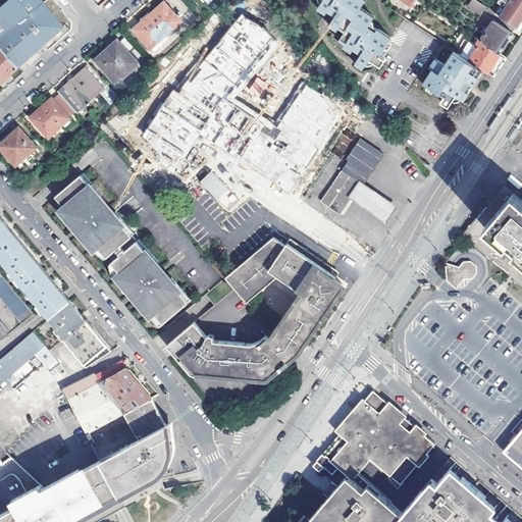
[(8,0),(0,7),(0,38),(43,3),(40,0),(8,0)]
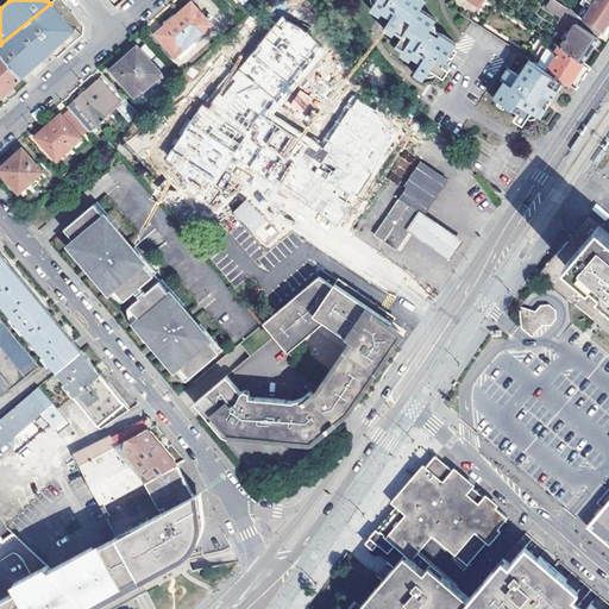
[(438,74),(445,79),(451,70),(443,66),(444,62),(446,63),(458,45),(438,31),(435,27),(434,26),(437,22),(421,11),(427,0),(371,0),(372,5),(375,6),(372,11),(381,17),(383,14),(393,20),(385,31),(394,37),(397,32),(403,37),(397,48),(405,52),(402,56),(412,62),(414,58),(422,64),(415,75),(425,81),(428,75),(429,76),(437,76),(438,74)]
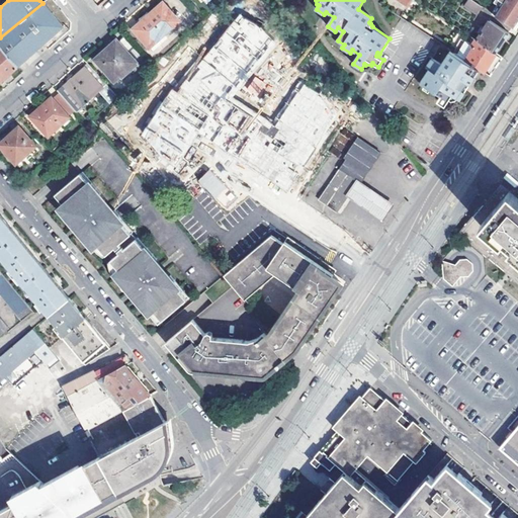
[(468,0),(465,5),(477,13),(482,5),(472,0),(468,0)]
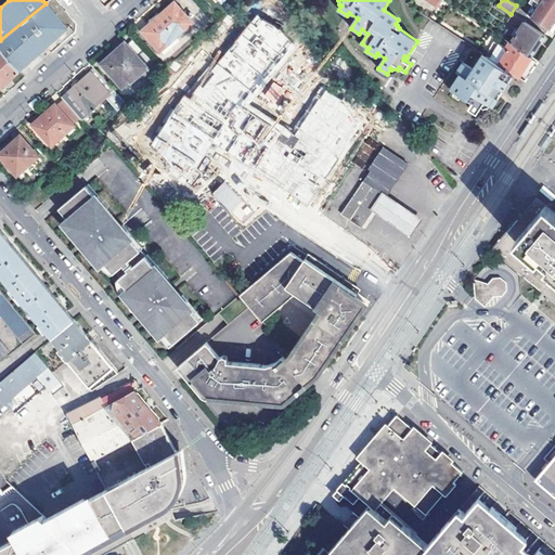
[(554,0),(539,0),(538,21),(551,29),(554,24),(554,23),(554,0)]
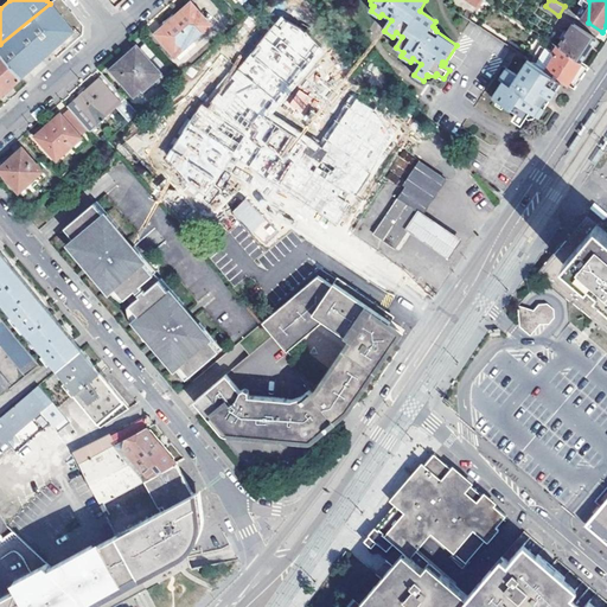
[(74,33),(50,4),(0,44),(0,55),(0,56),(21,78),(48,56),(52,51),(74,33)]
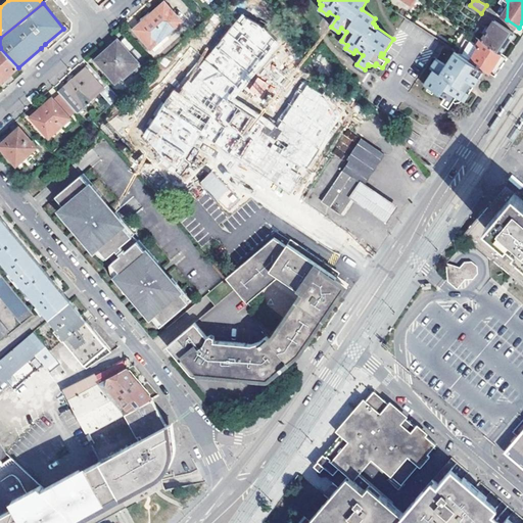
[(135,29),(151,48),(165,35),(167,36),(182,22),(165,3),(145,20),(135,29)]
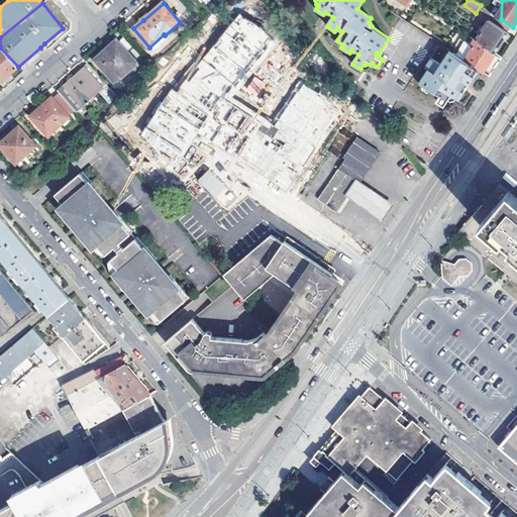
[(241,10),(235,16),(240,20),(246,14),(241,10)]
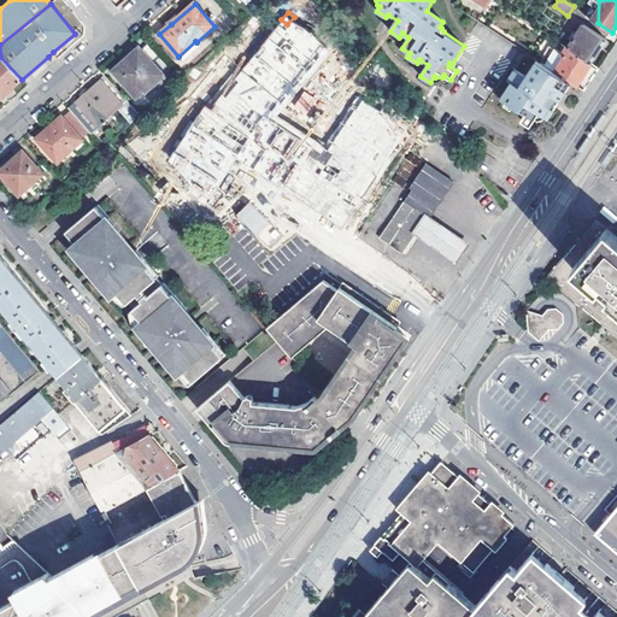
[(277,116),(329,51),(317,34),(294,17),(287,24),(281,19),(264,41),(268,45),(254,60),(251,57),(238,74),(241,76),(228,93),(224,89),(217,99),(221,101),(217,107),(207,101),(171,154),(194,181),(207,191),(234,151),(342,224),(356,204),(345,197),(348,189),(357,195),(399,133),(383,113),(366,101),(331,153),(328,151),(324,154),(316,148),(313,152),(288,135),(291,131),(277,123),(281,118),(277,116)]
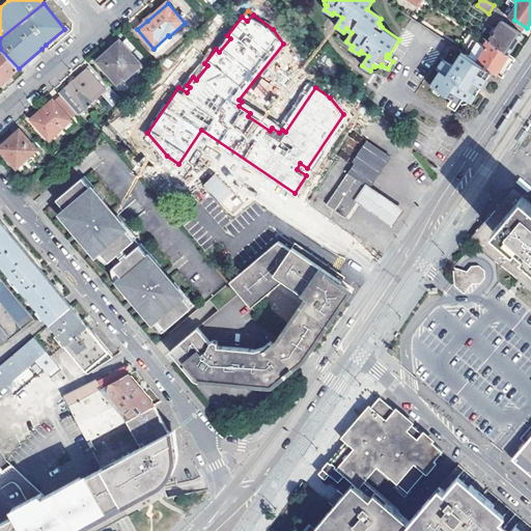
[(524,34),(504,21),(499,28),(496,26),(492,33),(494,35),(491,42),(510,54),(524,34)]
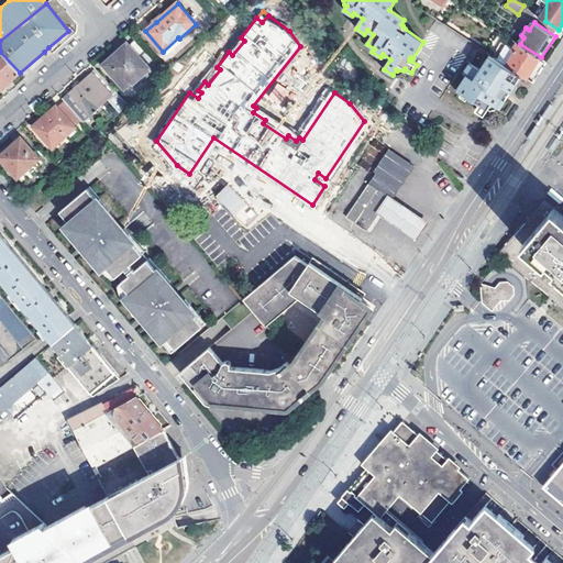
[(241,37),(229,52),(232,55),(244,41),(241,37)]
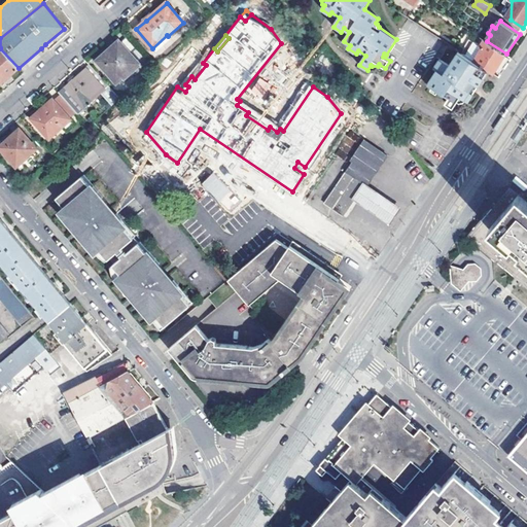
[(97,59),(116,81),(123,76),(123,75),(139,61),(119,39),(108,49),(97,59)]
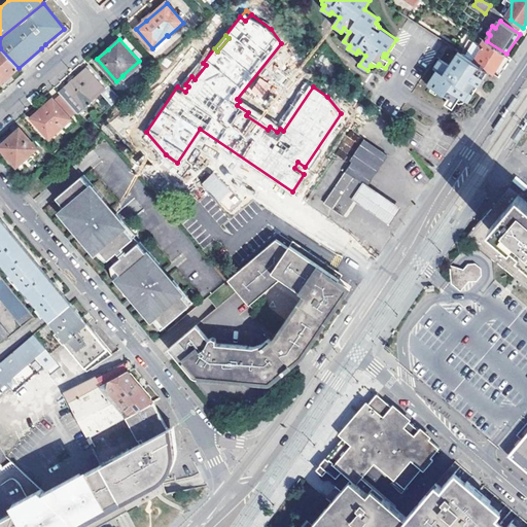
[(473,42),(469,40),(461,53),(488,70),(493,73),(506,54),(487,41),(485,40),(481,45),(475,41),(473,42)]
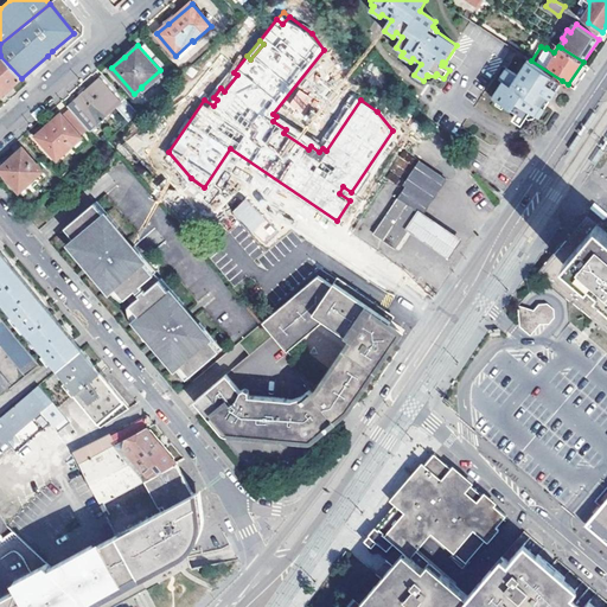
[(324,50),(273,114),(276,116),(282,110),(294,93),(308,78),(319,63),(330,55),(324,50)]
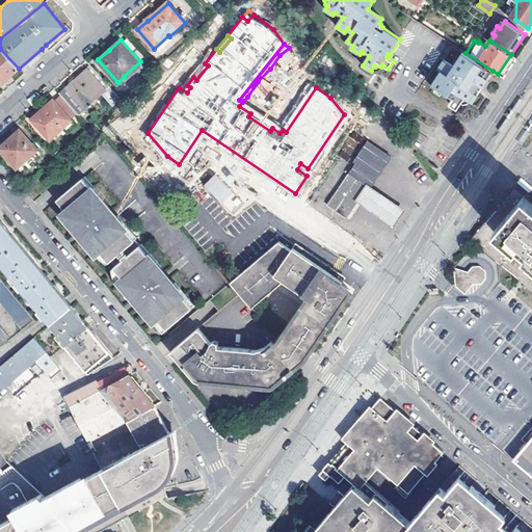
[(19,69),(0,49),(0,48),(0,85),(9,78),(19,69)]
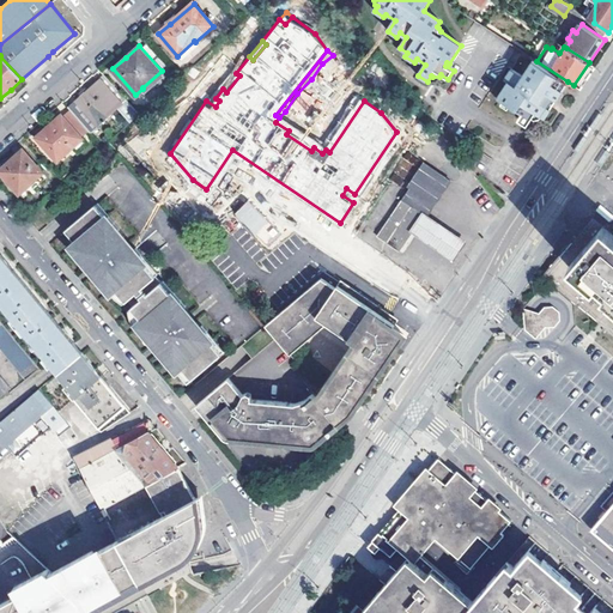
[(568,82),(536,61),(533,59),(522,77),(515,72),(508,82),(497,97),(502,101),(509,105),(515,109),(516,109),(522,113),(517,120),(527,126),(532,117),(536,111),(540,115),(553,97),(557,99),(568,82)]
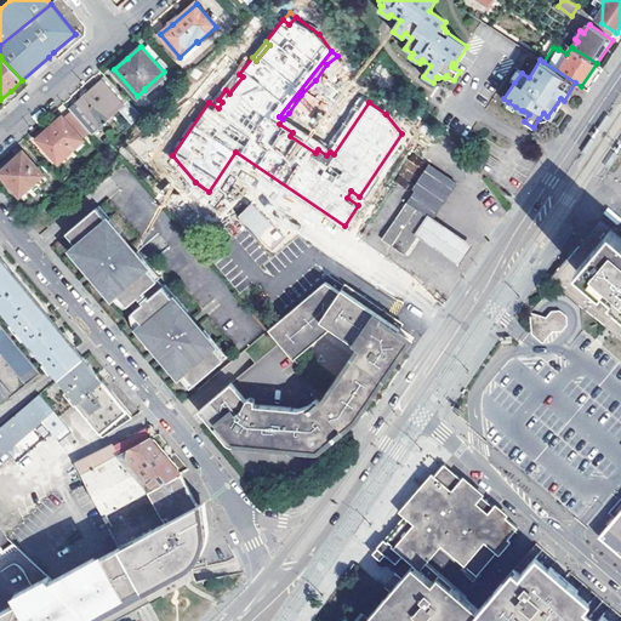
[(518,70),(511,80),(514,83),(522,73),(518,70)]
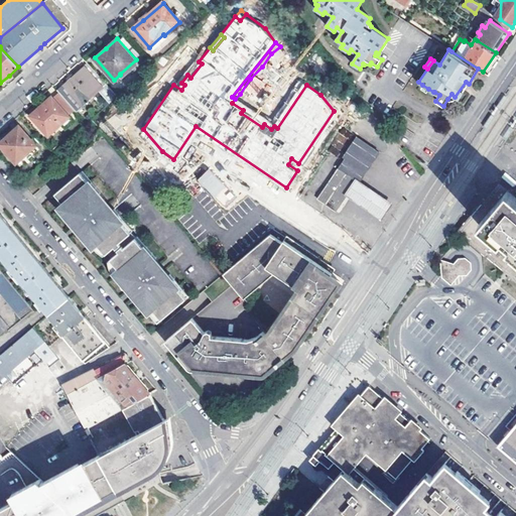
[(139,63),(136,59),(120,74),(120,75),(114,80),(121,80),(139,63)]
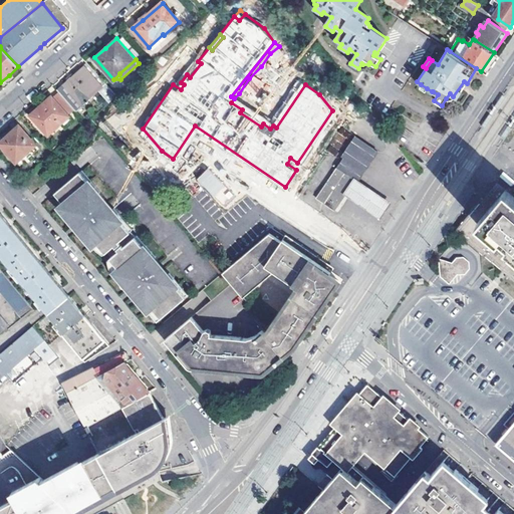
[(198,61),(187,74),(190,77),(201,63),(198,61)]
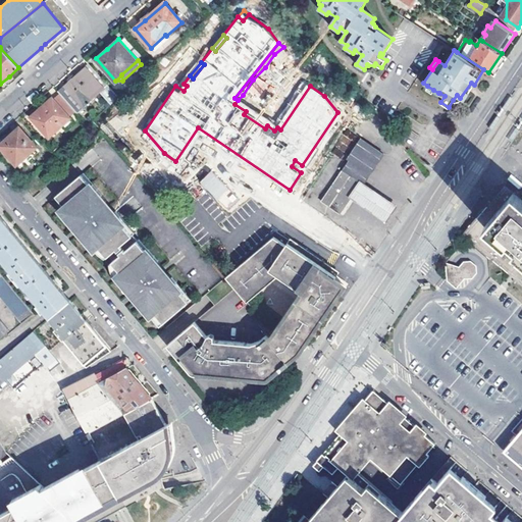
[(75,77),(69,84),(65,87),(84,107),(103,89),(86,68),(75,77)]
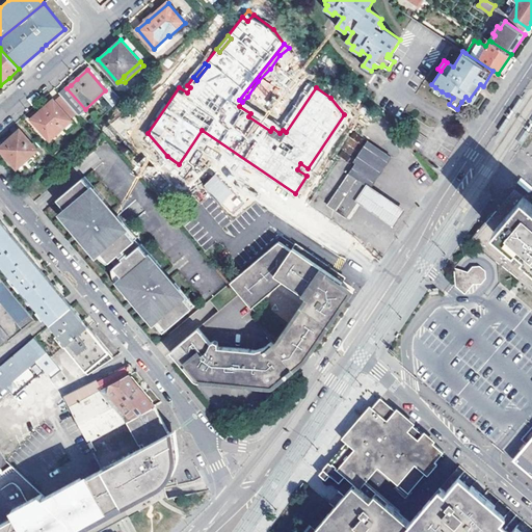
[(263,78),(253,91),(264,100),(273,86),(263,78)]
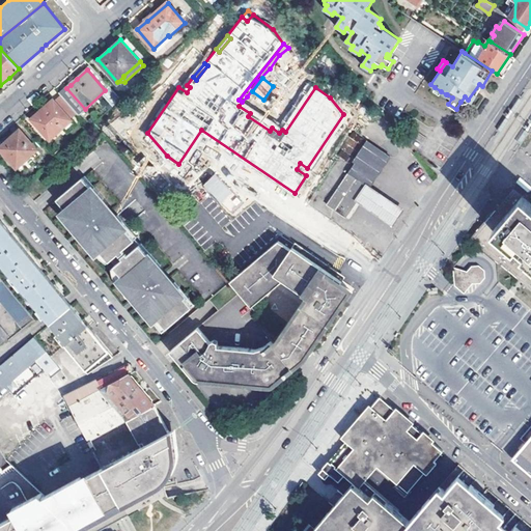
[(282,130),(285,132),(315,87),(310,84),(305,92),(297,108),(285,121),(282,130)]
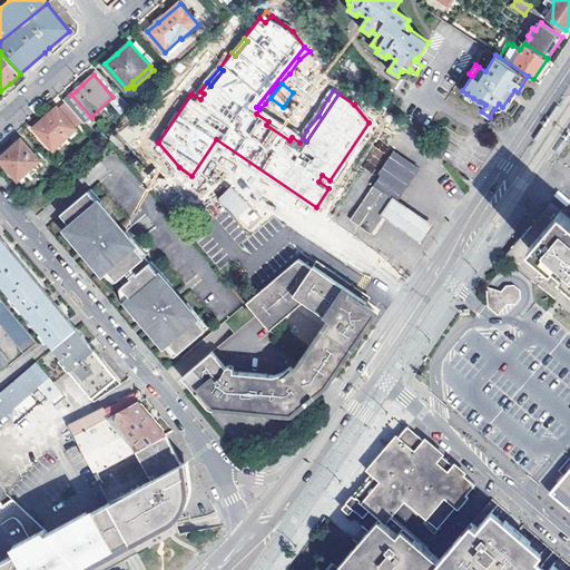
[(499,104),(494,109),(497,111),(502,110),(504,108),(507,109),(518,92),(514,90),(502,107),(499,104)]
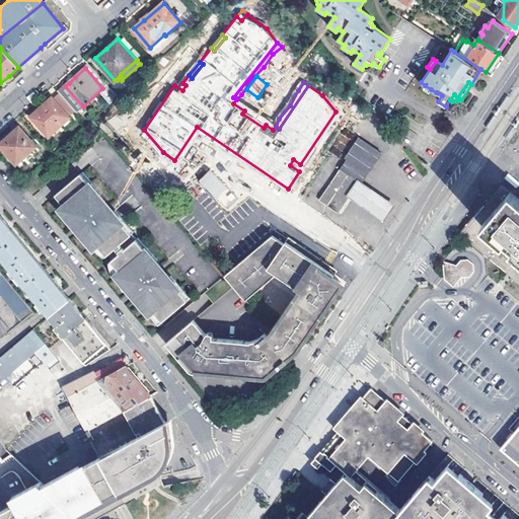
[(76,112),(83,106),(65,86),(58,92),(59,93),(76,112)]
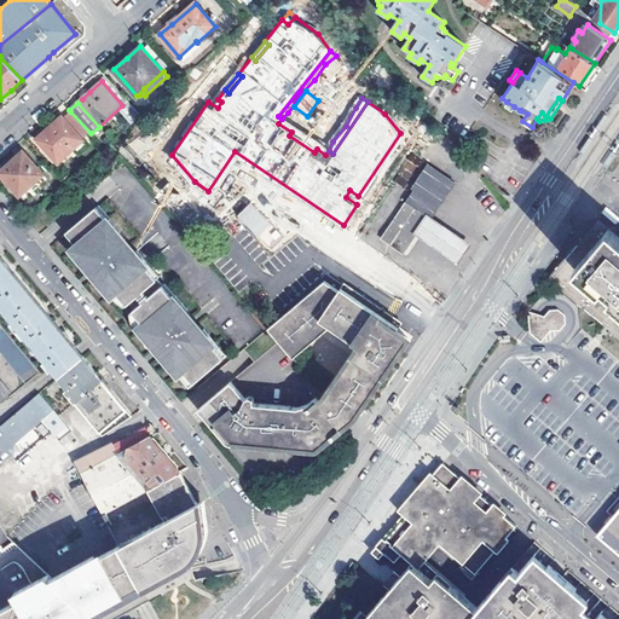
[(38,139),(58,163),(91,133),(70,111),(64,117),(63,116),(53,125),(38,139)]
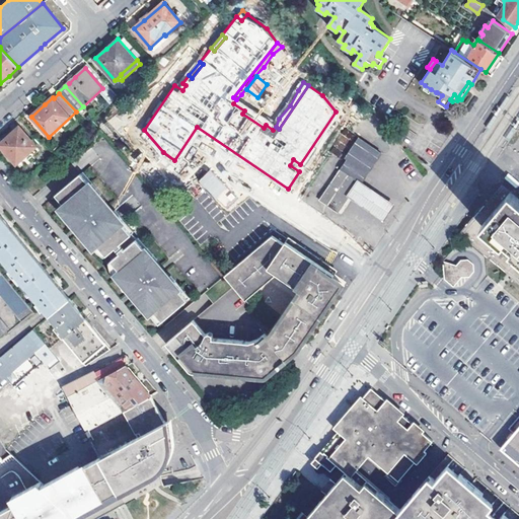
[(244,110),(242,114),(264,128),(266,125),(244,110)]
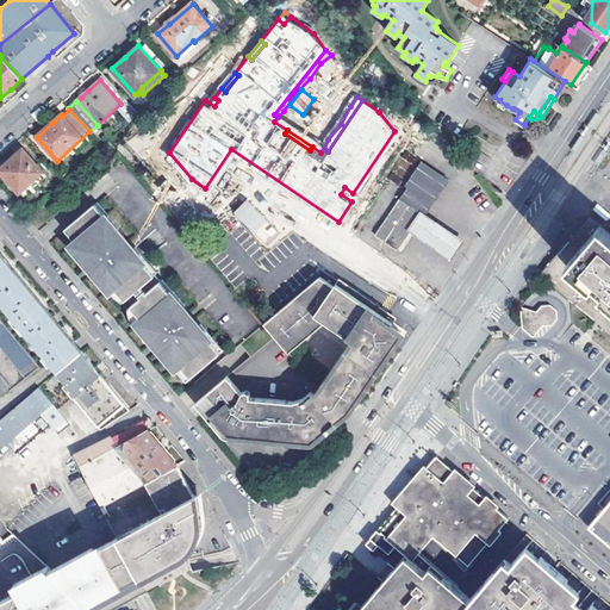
[(0,169),(20,193),(43,173),(23,149),(10,161),(0,169)]
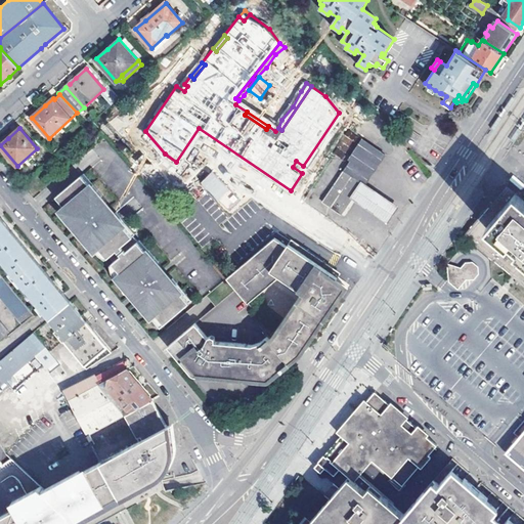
[(199,128),(176,162),(179,164),(202,130),(199,128)]
